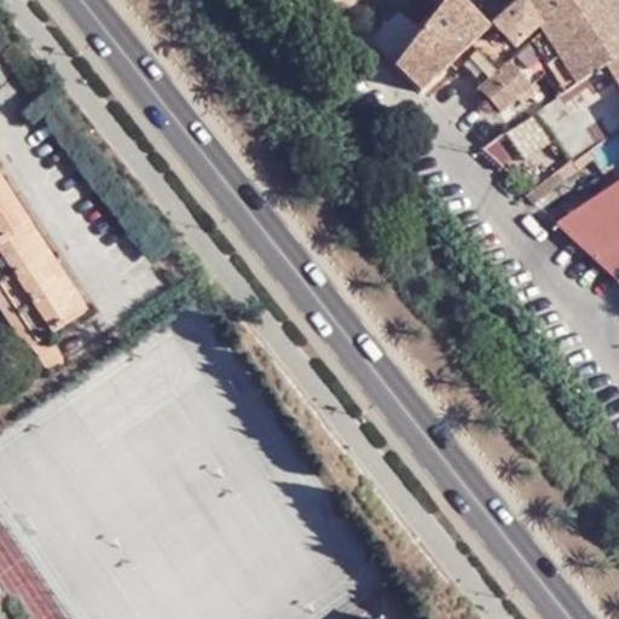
[(330,0),(328,4),(337,12),(346,0),(330,0)]
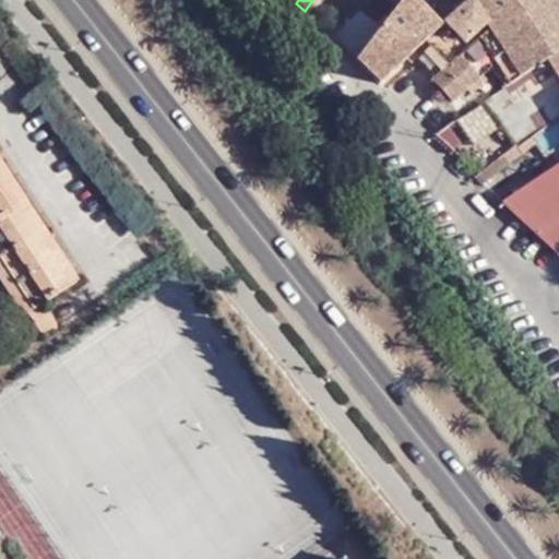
[(371,40),(355,61),(377,80),(417,45),(424,38),(442,23),(420,0),(401,0),(384,22),(371,40)]
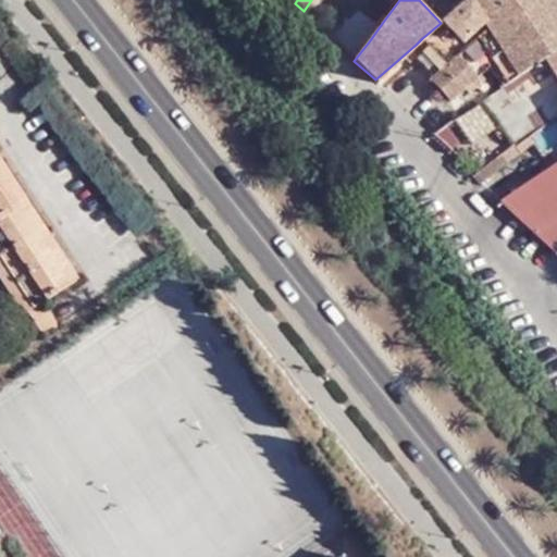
[(422,38),(445,64),(485,26),(480,20),(509,0),(467,0),(441,23),(422,38)]
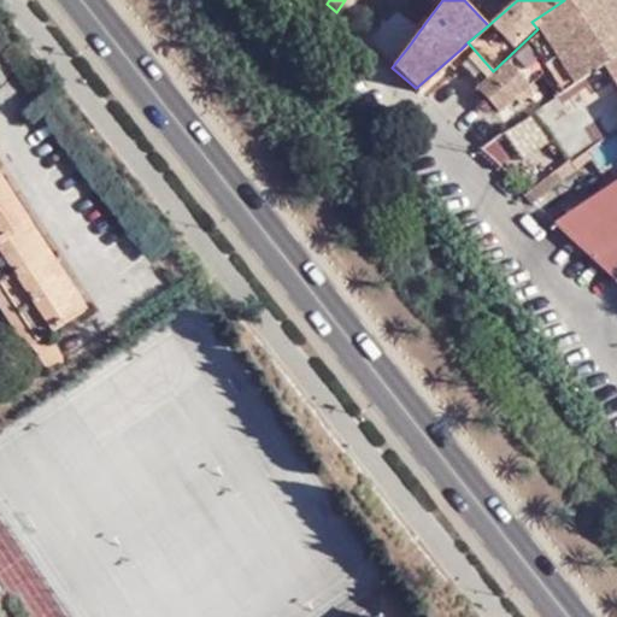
[(606,60),(616,53),(616,4),(615,0),(564,0),(532,22),(538,29),(493,71),(479,87),(500,111),(541,74),(547,81),(562,69),(573,86),(606,60)]
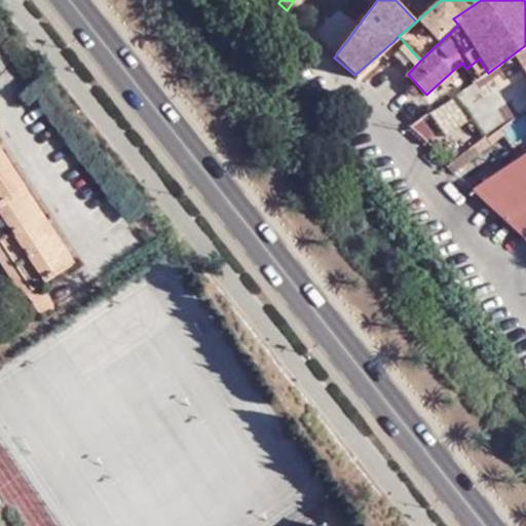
[(342,32),(349,38),(362,21),(354,15),(342,32)]
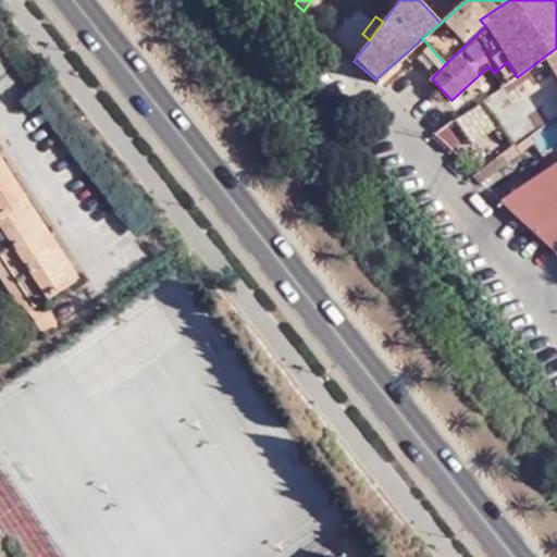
[(412,57),(432,78),(445,64),(422,38),(416,45),(420,50),(412,57)]
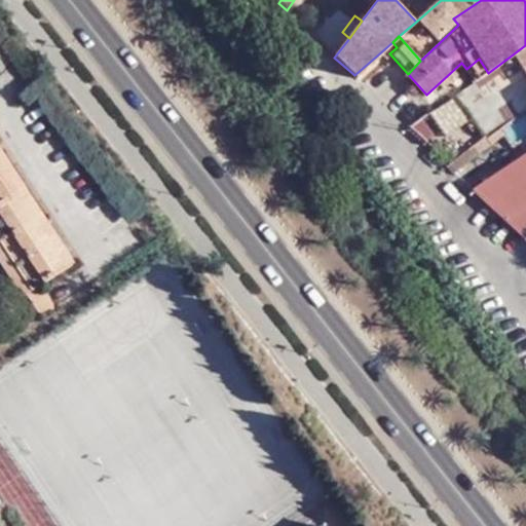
[(525,105),(525,45),(517,51),(488,73),(458,91),(488,135),(525,105)]
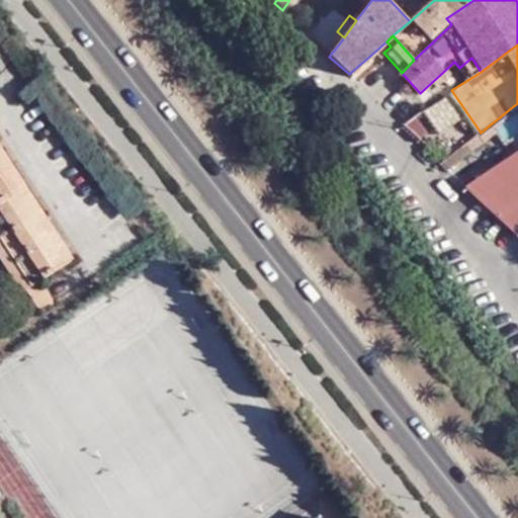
[(447,171),(471,151),(466,144),(440,163),(447,171)]
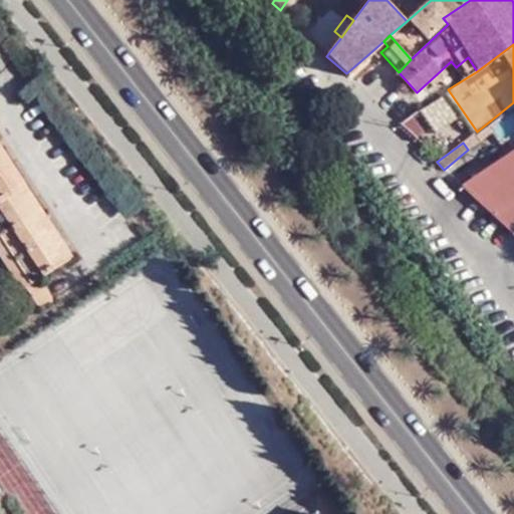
[(513,148),(461,185),(513,233),(513,231),(513,148)]
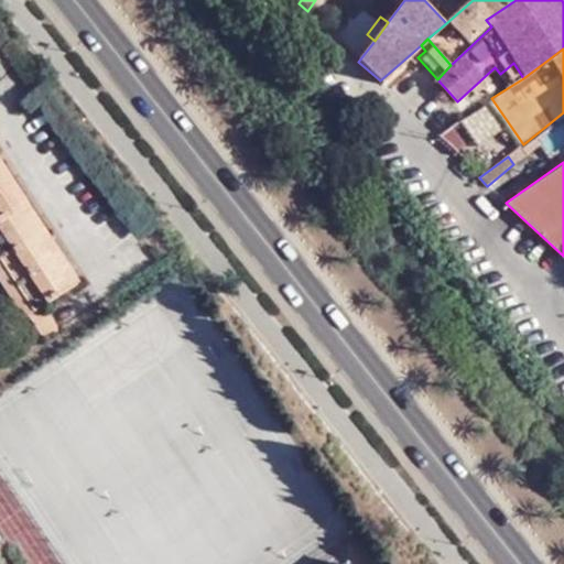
[(14,293),(29,315),(44,305),(76,283),(0,167),(0,257),(3,263),(13,279),(20,288),(14,293)]
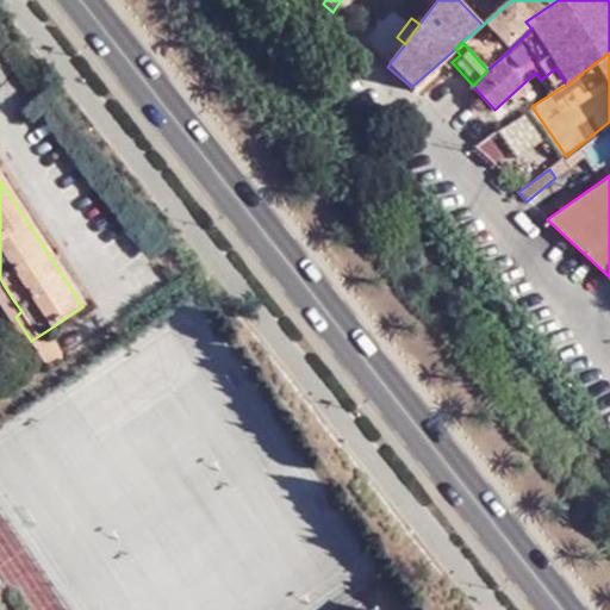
[(0,288),(0,300),(5,307),(14,302),(4,285),(0,288)]
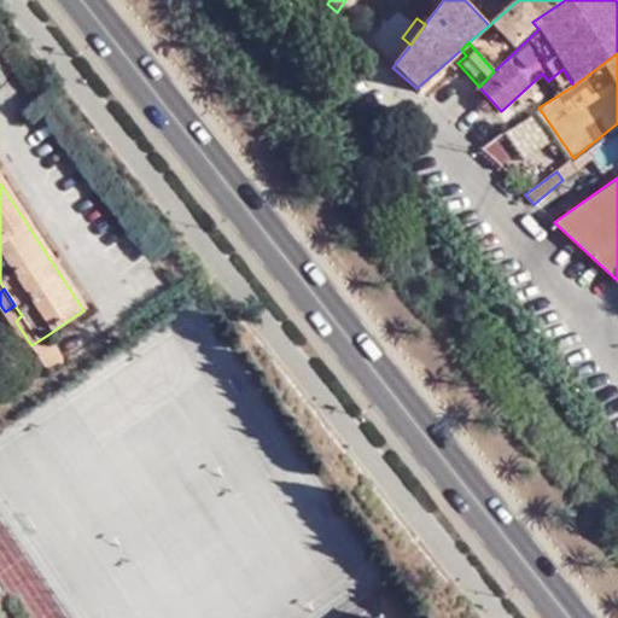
[(28,347),(31,345),(16,321),(22,315),(15,305),(5,312),(28,347)]
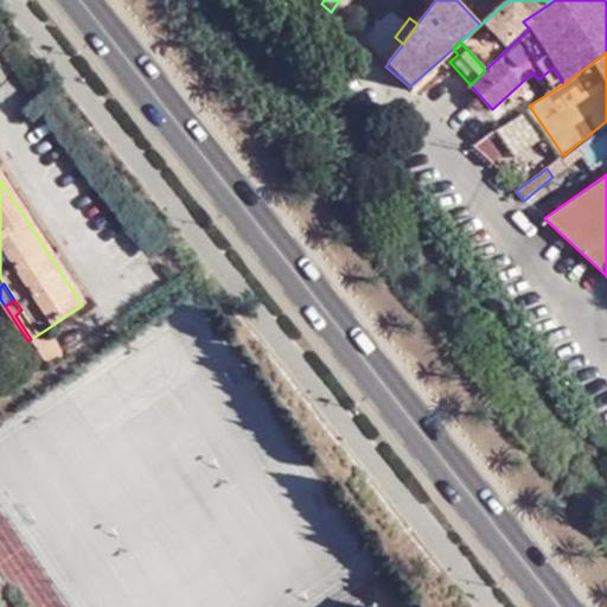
[(31,339),(37,349),(53,338),(48,328),(31,339)]
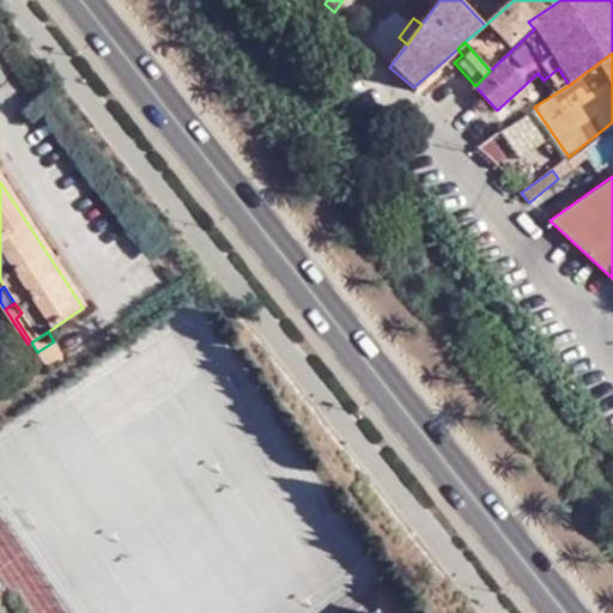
[(37,352),(47,366),(64,356),(54,341),(37,352)]
